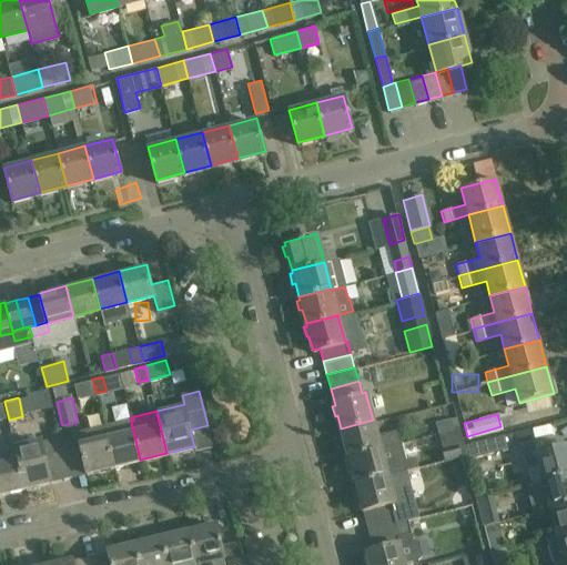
[(130,417),(102,424),(113,466),(140,460),(130,417)]
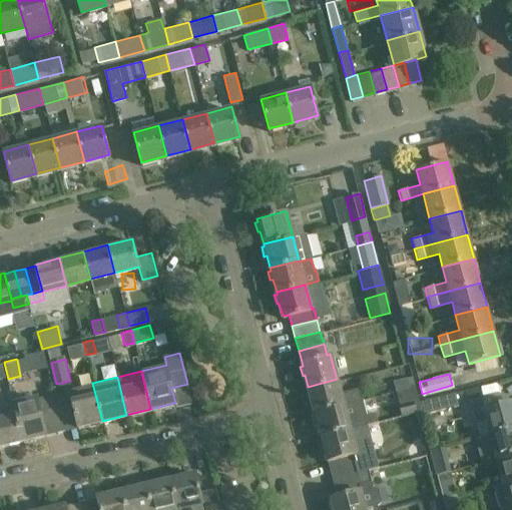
[(407,377),(393,381),(396,391),(409,387),(407,377)]
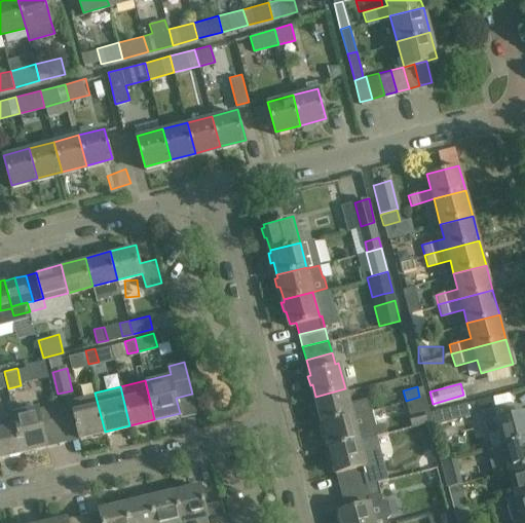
[(348,401),(345,388),(315,397),(316,400),(313,401),(316,410),(320,409),(323,421),(358,412),(371,409),(368,396),(348,401)]
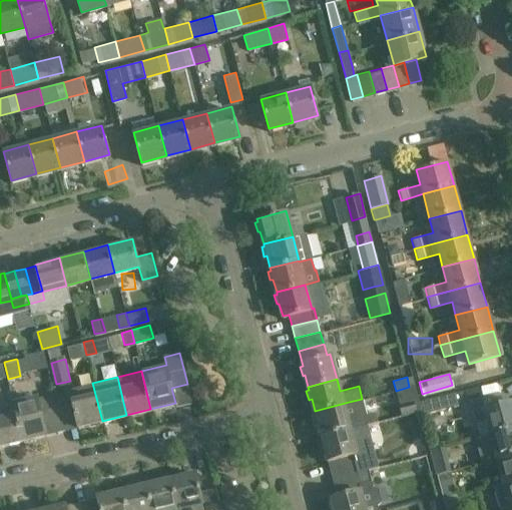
[(56,405),(60,404),(71,401),(78,427),(102,421),(92,383),(68,389),(69,392),(53,396),(56,405)]
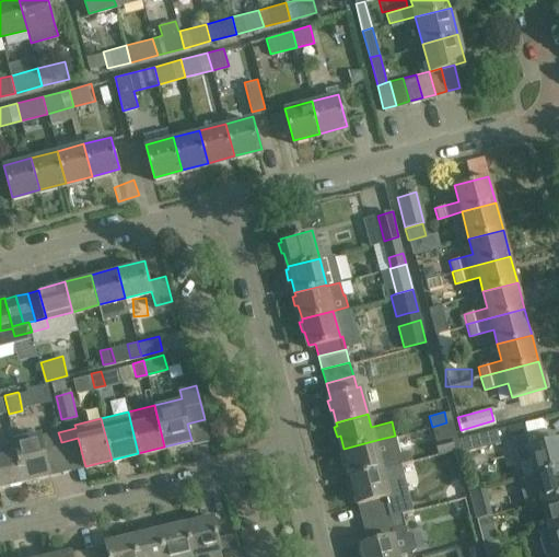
[(458,451),(499,441),(496,427),(455,438),(458,451)]
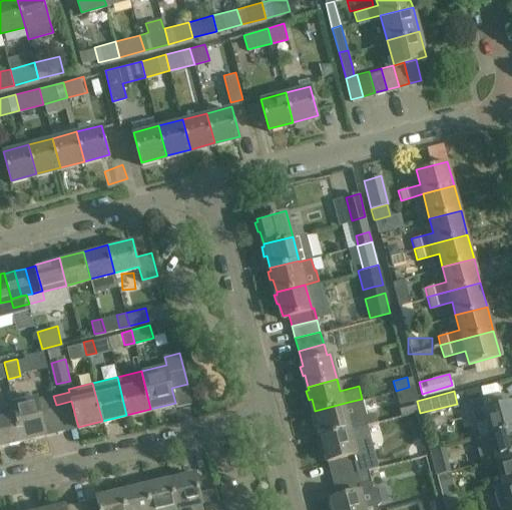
[(50,406),(56,405),(53,396),(38,400),(37,396),(12,402),(15,413),(22,440),(46,434),(40,409),(50,406)]
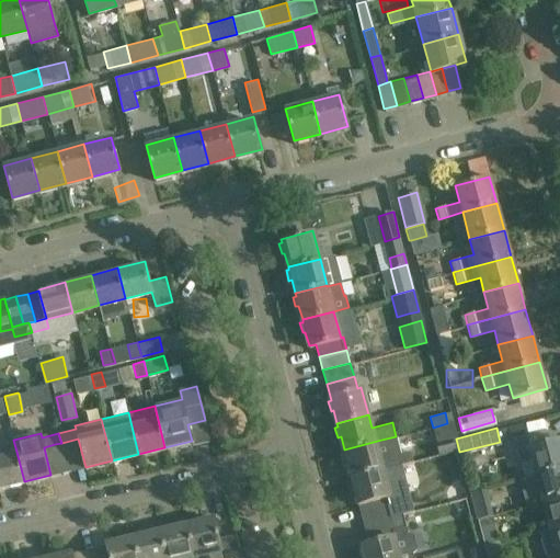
[(530,457),(535,473),(559,466),(559,436),(529,445),(527,436),(526,437),(525,433),(513,436),(520,459),(530,457)]
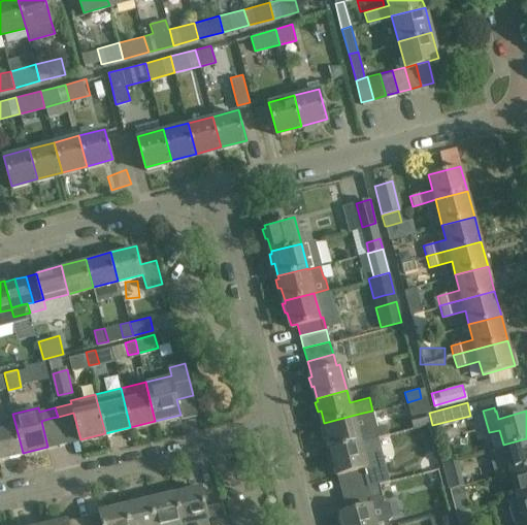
[(359,414),(324,423),(325,427),(322,428),(324,436),(327,435),(330,448),(360,439),(388,432),(386,424),(376,426),(372,411),(359,414)]
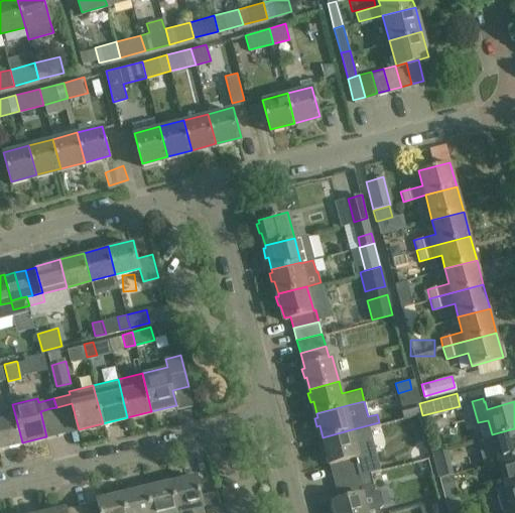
[(404,418),(419,414),(416,402),(401,406),(404,418)]
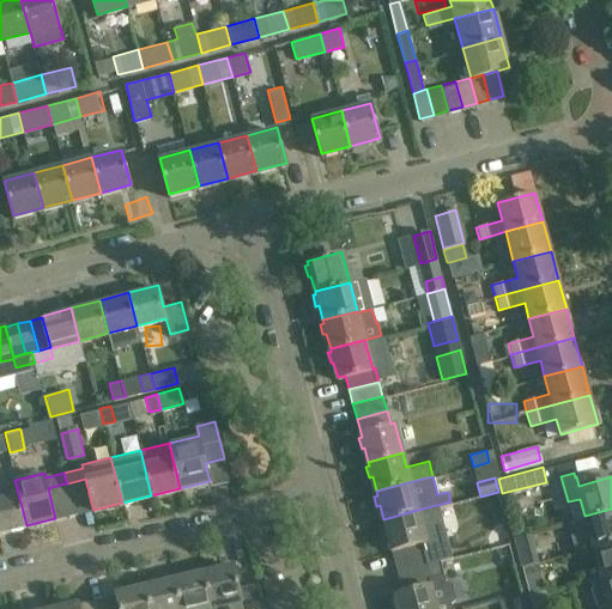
[(85,479),(72,482),(80,512),(92,509),(92,510),(94,510),(85,479)]
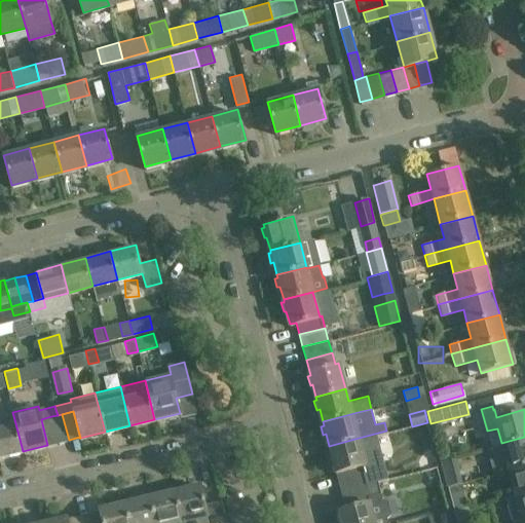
[(59,442),(69,440),(62,414),(58,415),(51,416),(59,442)]
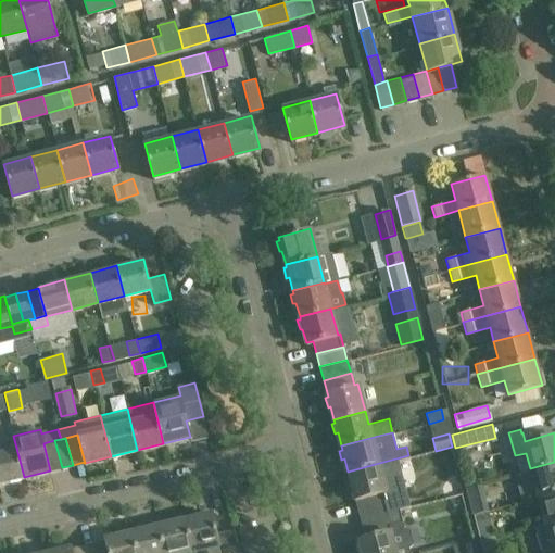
[(62,467),(54,440),(43,443),(50,470),(62,467)]
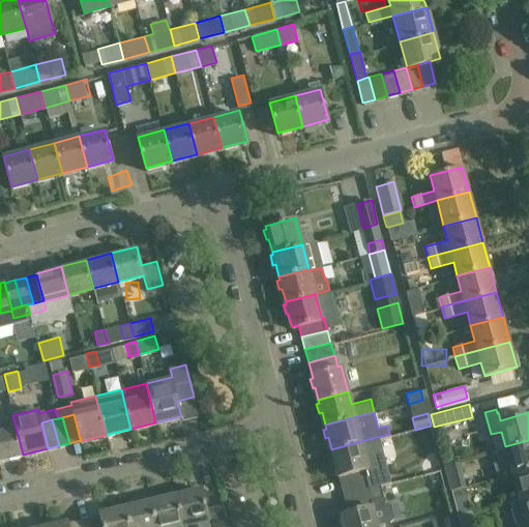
[(0,460),(23,455),(16,427),(2,430),(0,422),(0,460)]
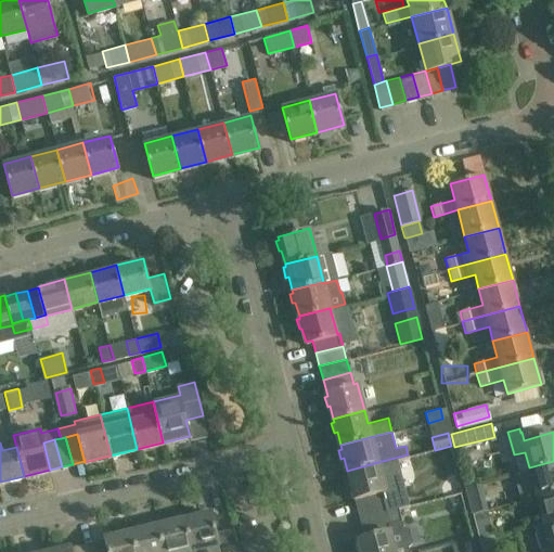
[(526,497),(537,493),(553,488),(553,461),(529,467),(530,470),(519,473),(526,497)]
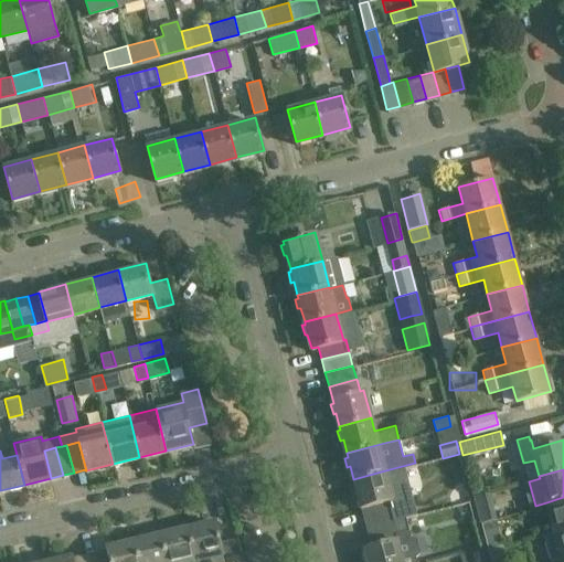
[(364,520),(392,513),(389,498),(392,497),(385,470),(353,479),(354,483),(351,484),(354,494),(357,494),(364,520)]
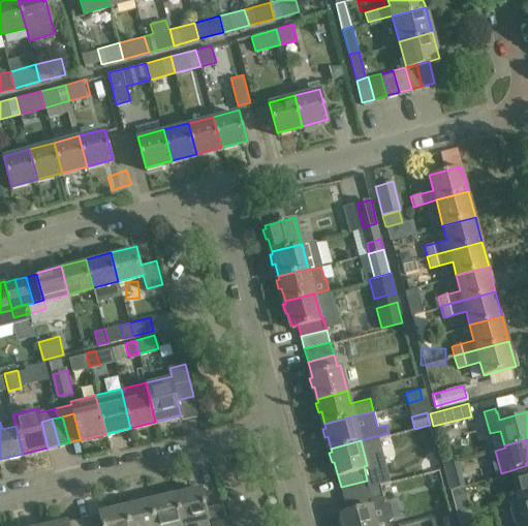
[(449,487),(462,484),(464,483),(458,458),(442,462),(449,487)]
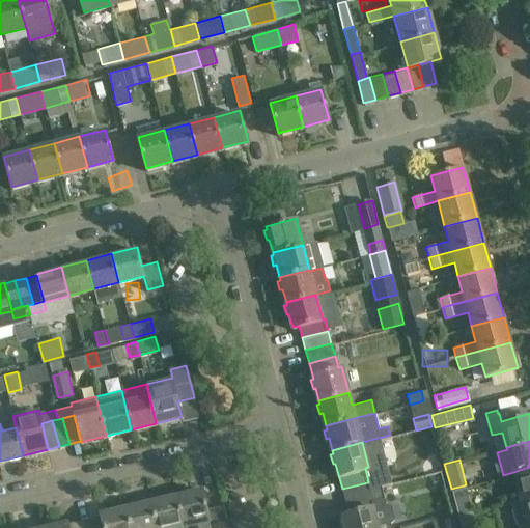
[(365,468),(368,482),(369,487),(380,484),(385,482),(383,473),(381,464),(368,467),(365,468)]
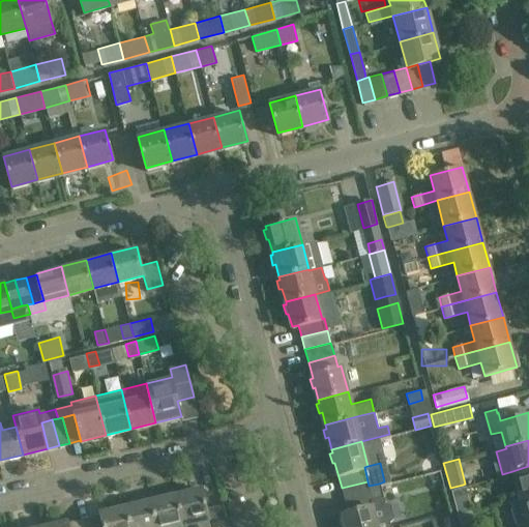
[(528,493),(528,466),(512,471),(519,496),(528,493)]
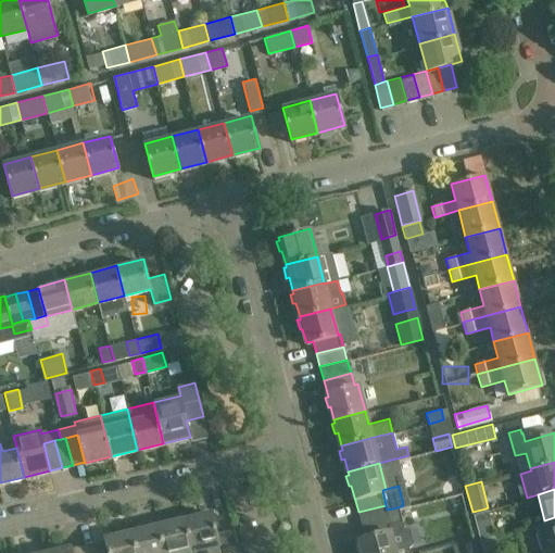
[(389,518),(387,510),(386,505),(358,512),(362,525),(389,518)]
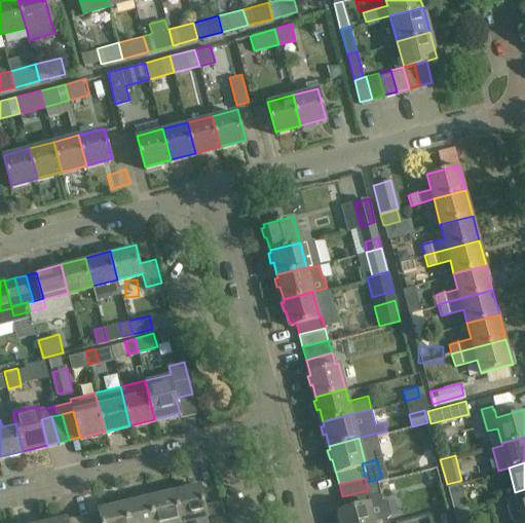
[(366,482),(368,490),(369,494),(379,491),(376,480),(366,482)]
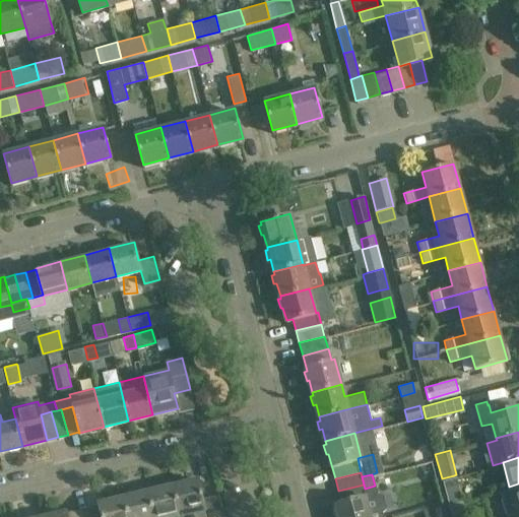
[(457,486),(454,475),(442,478),(444,489),(457,486)]
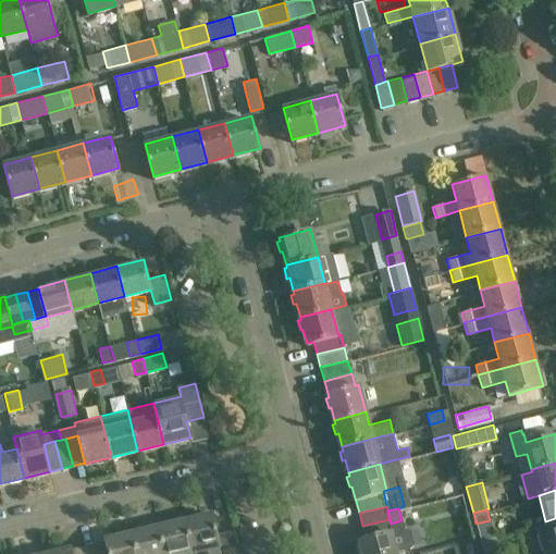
[(198,516),(184,519),(193,553),(209,553),(221,551),(221,553),(239,553),(234,530),(217,534),(211,513),(208,514),(207,511),(197,514),(198,516)]
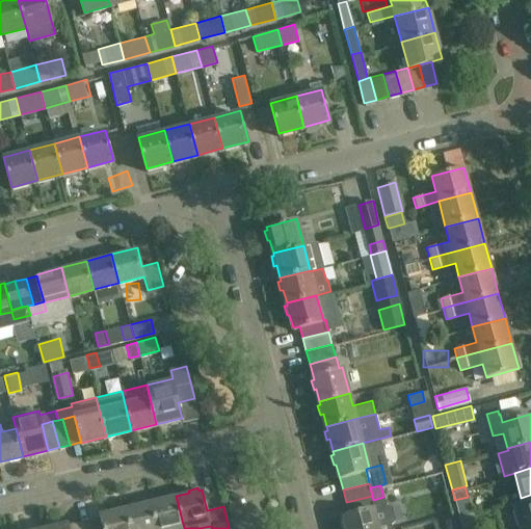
[(184,528),(176,496),(174,497),(173,495),(163,497),(164,499),(152,502),(157,528),(184,528)]
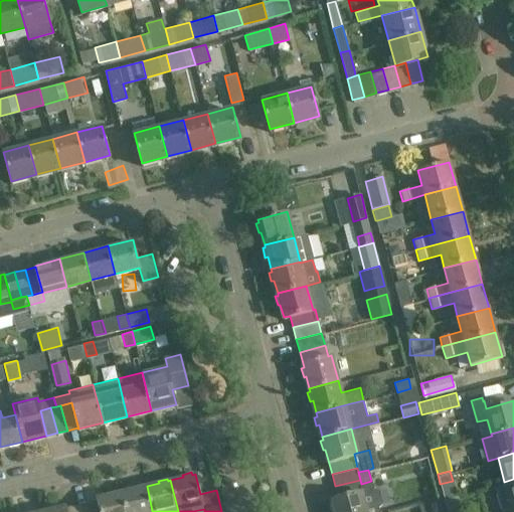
[(513,479),(504,482),(505,484),(495,487),(501,509),(511,507),(513,505),(513,479)]
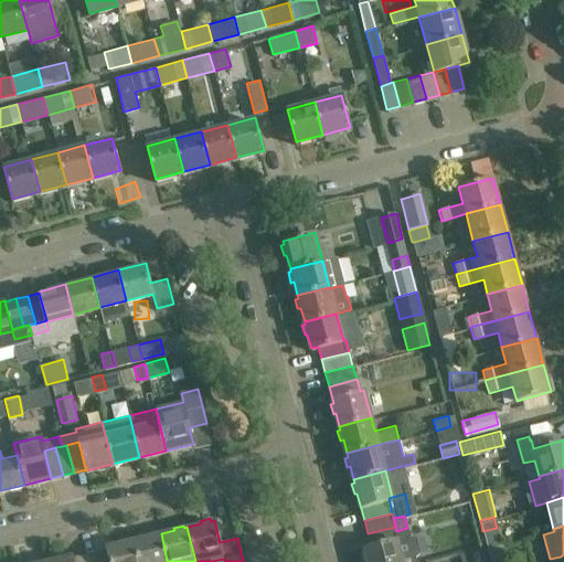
[(407,528),(396,531),(395,527),(368,533),(371,547),(364,548),(365,551),(362,552),(364,561),(368,561),(415,561),(414,557),(419,553),(415,538),(410,537),(407,528)]
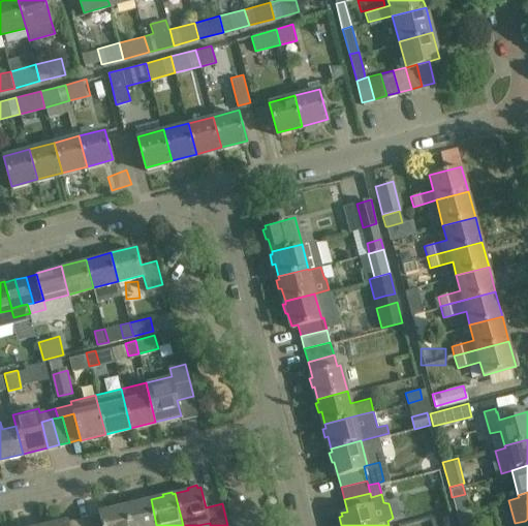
[(130,525),(156,525),(151,499),(147,500),(146,497),(136,499),(137,502),(125,505),(130,525)]
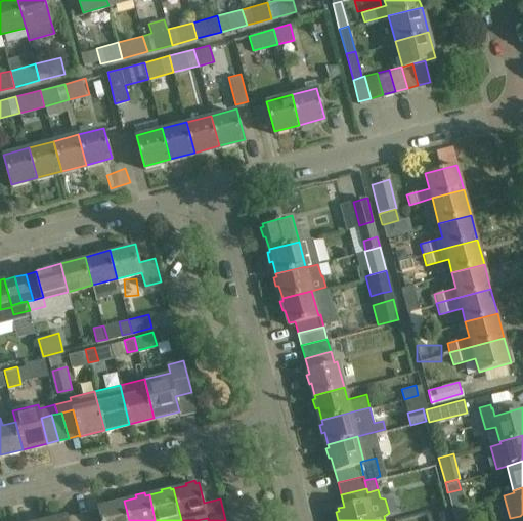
[(91,520),(129,520),(124,501),(122,501),(121,498),(110,502),(111,504),(99,507),(88,510),(91,520)]
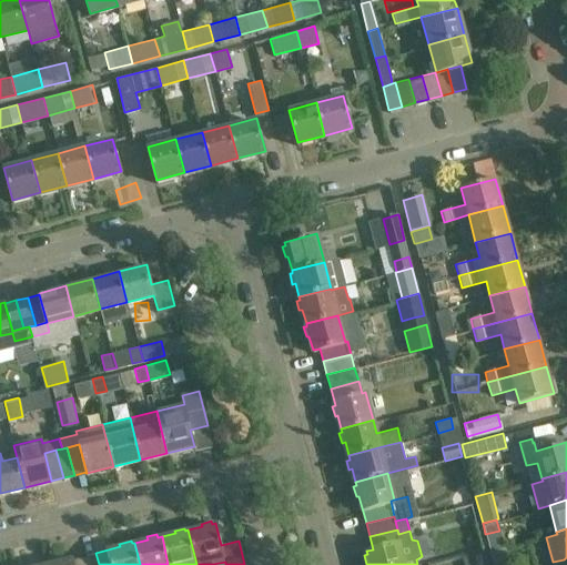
[(504,546),(489,550),(493,561),(506,557),(504,546)]
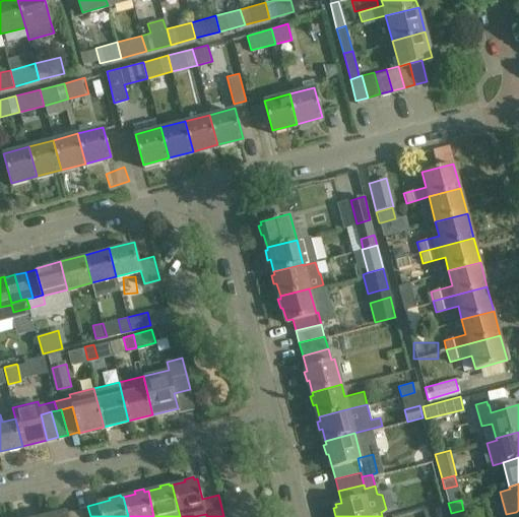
[(90,516),(87,506),(76,508),(78,516),(90,516)]
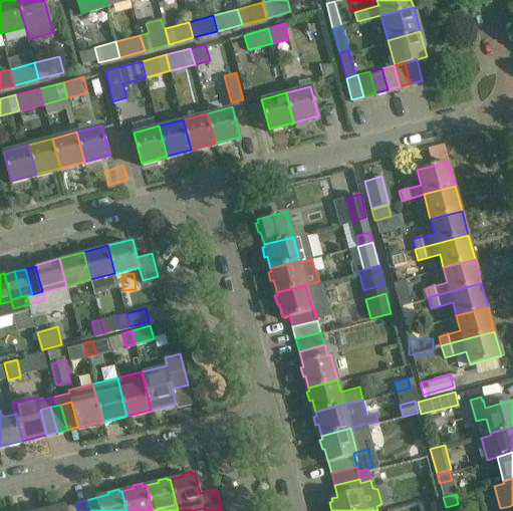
[(66,504),(41,510),(40,510),(77,510),(75,502),(66,505),(66,504)]
